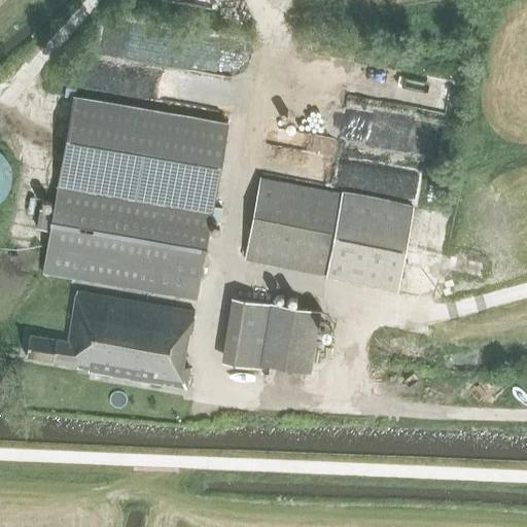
[(81,56),(79,84),(147,90),(149,61),(81,56)]
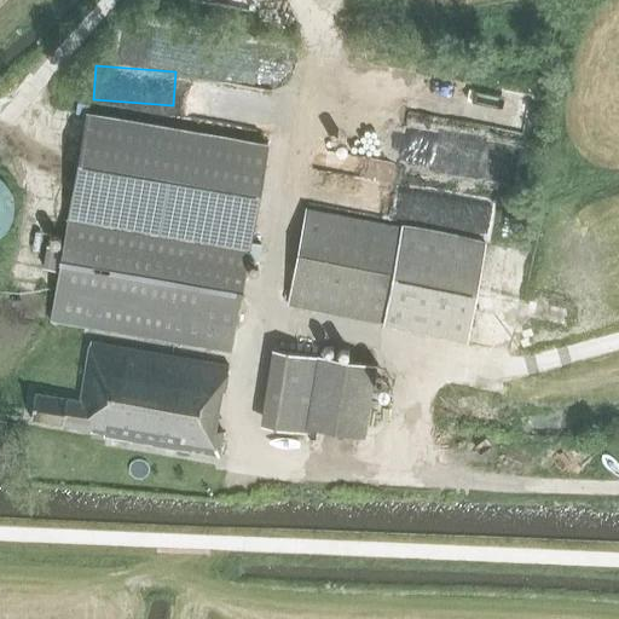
[(267,143),(85,111),(61,249),(46,246),(41,268),(57,272),(48,322),(231,354),(267,143)]
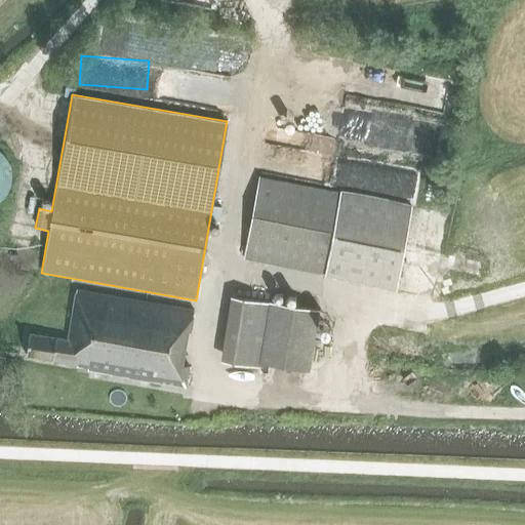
[(0,200),(3,198),(6,193),(8,189),(9,183),(10,177),(9,172),(8,167),(6,162),(3,157),(0,154),(0,200)]
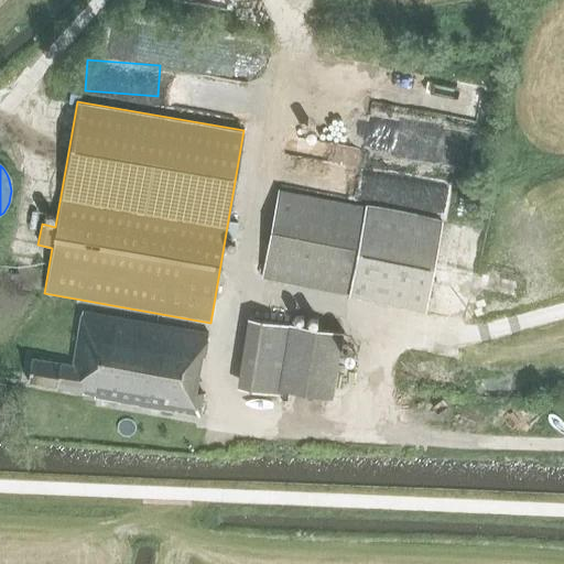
[(261,280),(425,313),(443,226),(279,193),(261,280)]
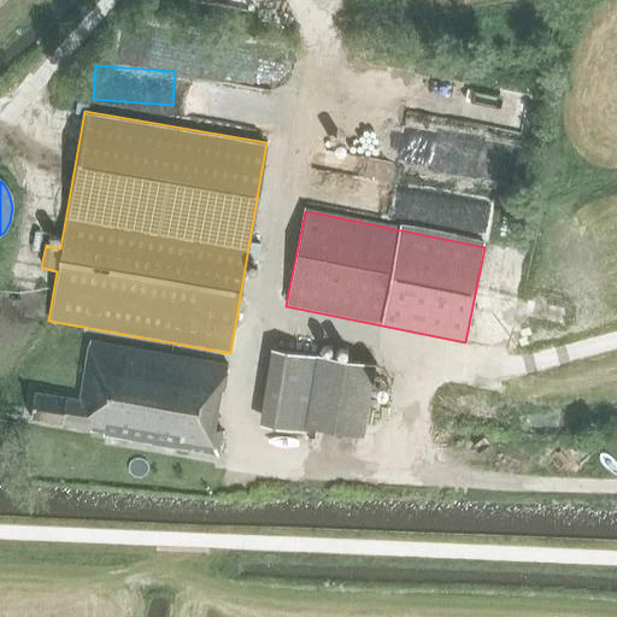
[(260,242),(250,240),(247,258),(257,259),(260,242)]
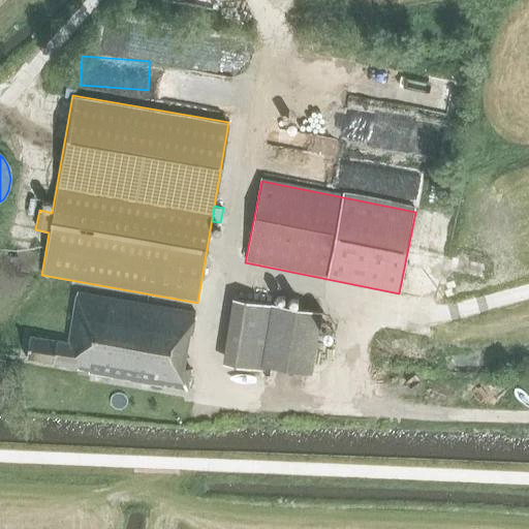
[(89,373),(185,392),(188,371),(182,370),(188,335),(190,336),(194,315),(75,293),(67,344),(29,337),(25,359),(78,368),(78,371),(79,371),(79,368),(89,370),(89,373)]
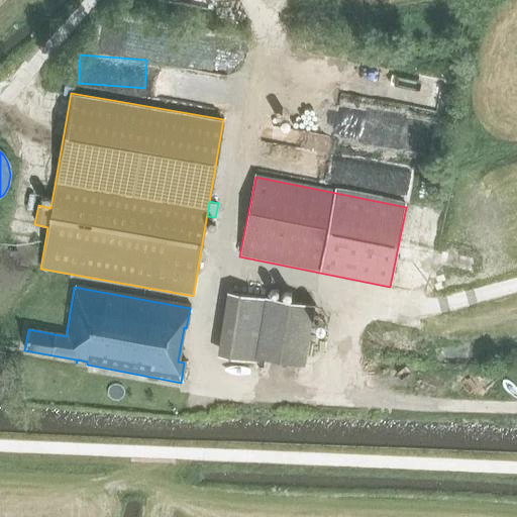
[(313,305),(225,291),(215,355),(254,362),(255,357),(304,366),(313,305)]
